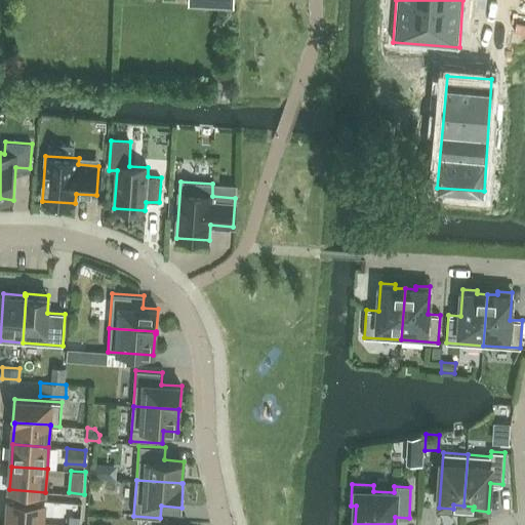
[(45,500),(9,497),(7,521),(43,523),(45,500)]
